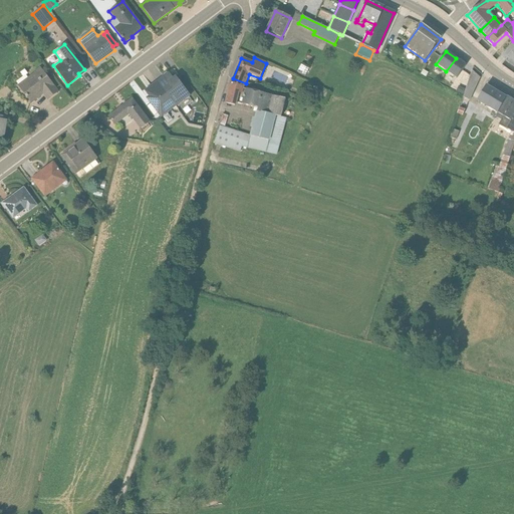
[(456,58),(446,71),(456,79),(466,65),(456,58)]
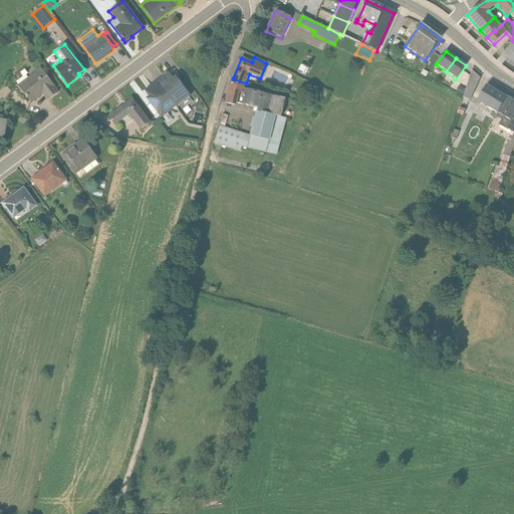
[(301,64),(297,72),(304,75),(308,68),(301,64)]
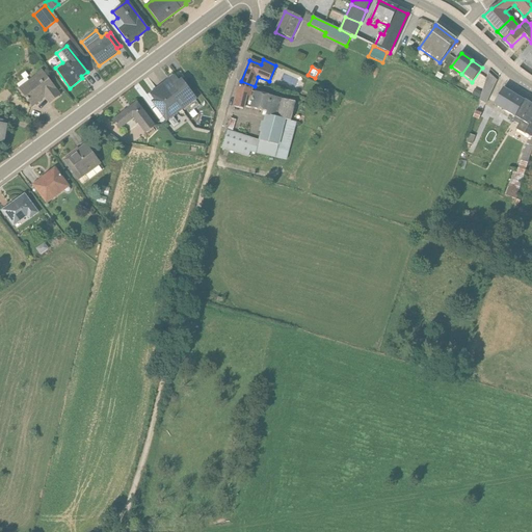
[(35,76),(18,88),(28,102),(28,101),(32,107),(41,101),(40,99),(44,96),(49,103),(60,96),(41,70),(34,75),(35,76)]
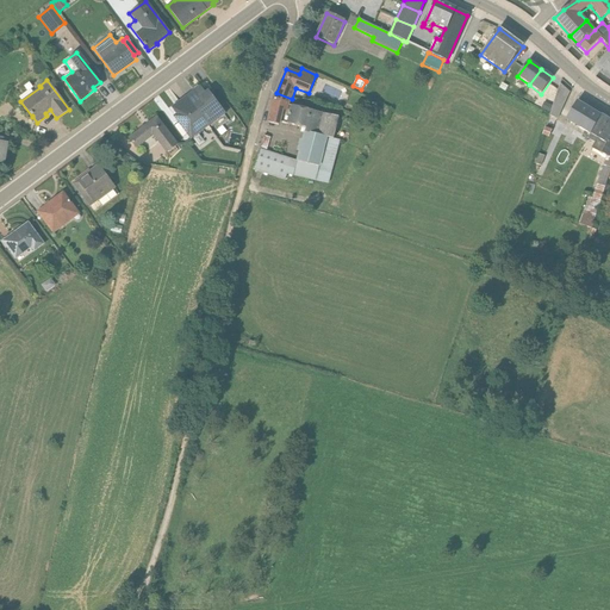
[(560,85),(549,117),(556,120),(570,93),(560,85)]
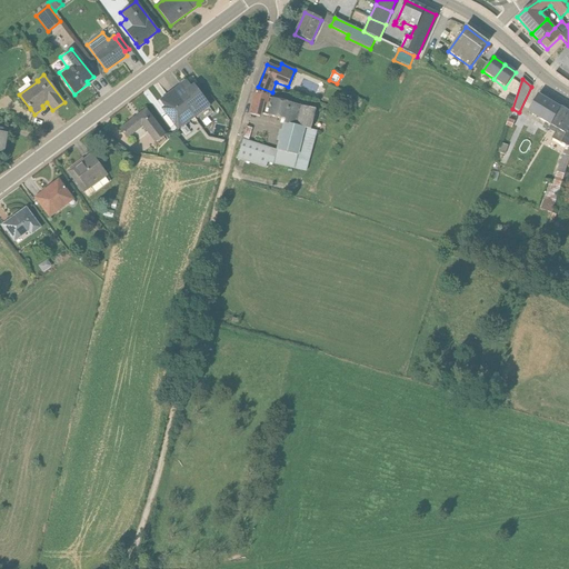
[(180,85),(172,90),(195,118),(210,106),(195,86),(192,88),(188,82),(181,87),(180,85)]
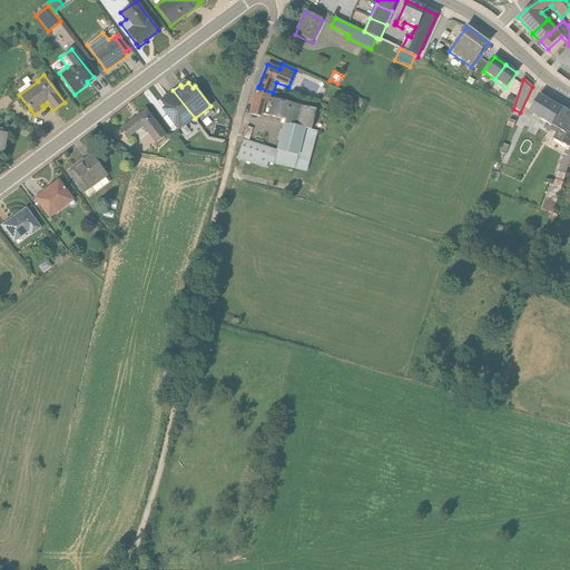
[(190,112),(173,90),(166,96),(167,97),(161,101),(166,108),(163,109),(178,130),(189,121),(186,117),(190,112)]
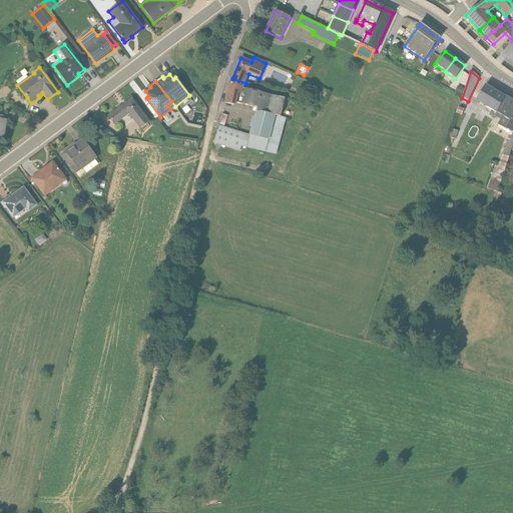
[(241,105),(245,89),(243,89),(229,85),(225,103),(235,106),(236,103),(241,105)]
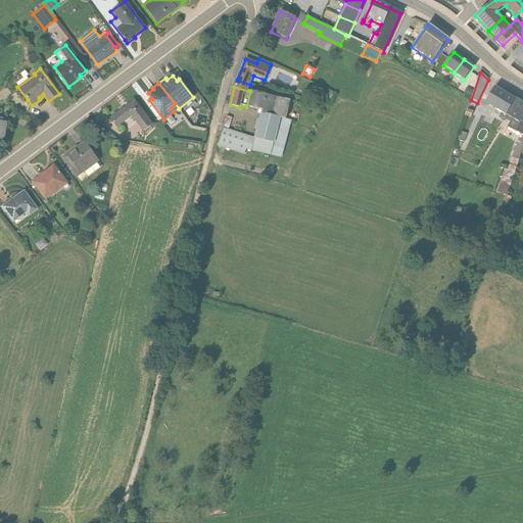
[(506,115),(515,99),(494,87),(484,103),(506,115)]
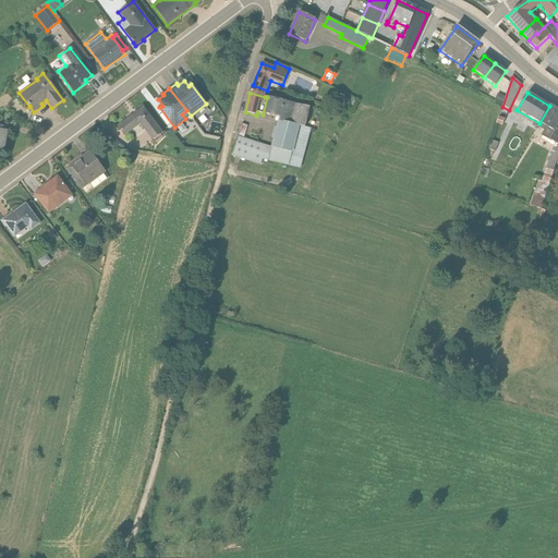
[(497,94),(494,99),(501,104),(505,97),(497,94)]
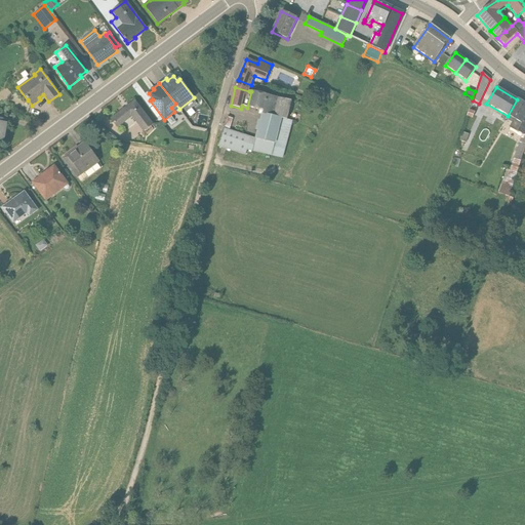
[(229,131),(224,129),(218,146),(245,155),(247,151),(282,159),(292,121),(287,120),(291,102),(251,91),(247,108),(264,111),(255,139),(229,131)]
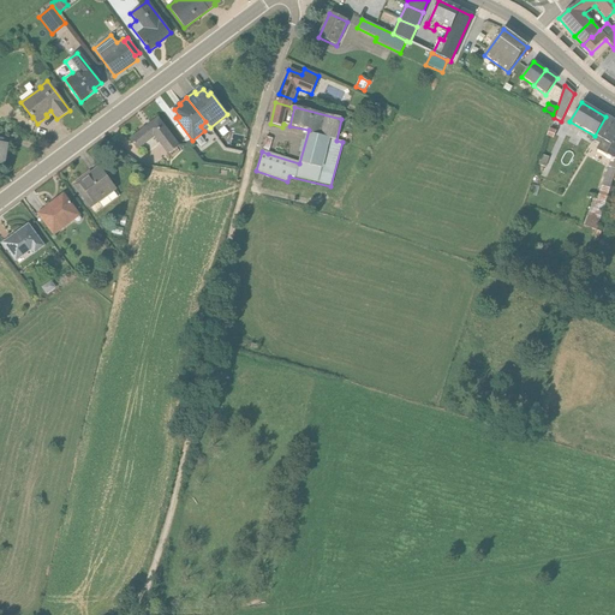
[(614,123),(605,117),(595,136),(591,141),(599,144),(596,150),(611,157),(597,199),(593,198),(584,227),(596,231),(613,181),(614,174),(614,123)]
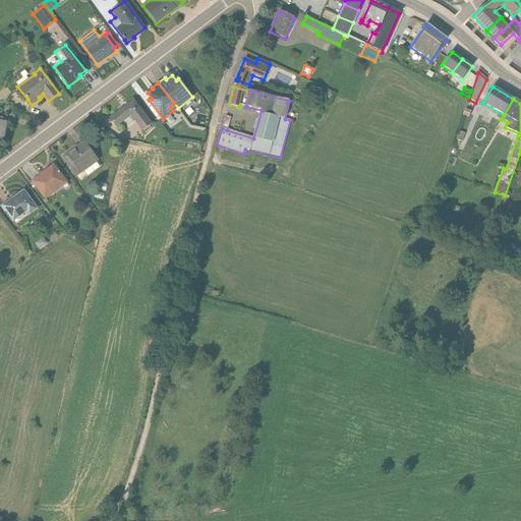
[(133,101),(110,118),(117,127),(130,117),(142,131),(152,124),(133,101)]
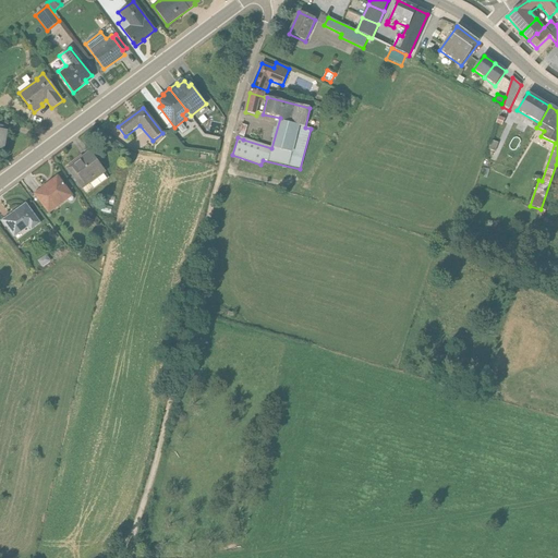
[(238,137),(243,140),(247,126),(242,124),(238,137)]
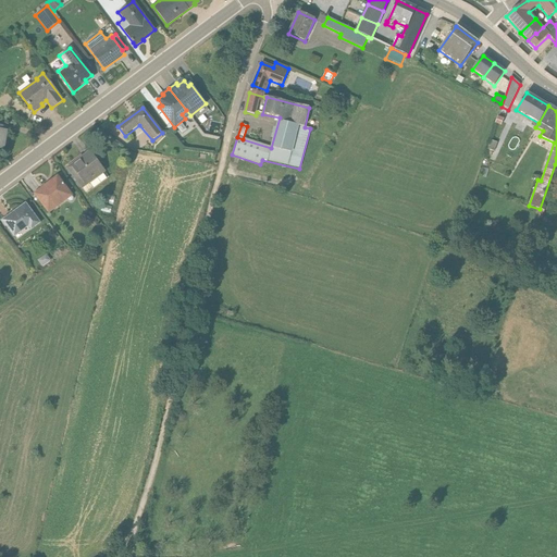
[(490,140),(487,150),(494,152),(497,143),(490,140)]
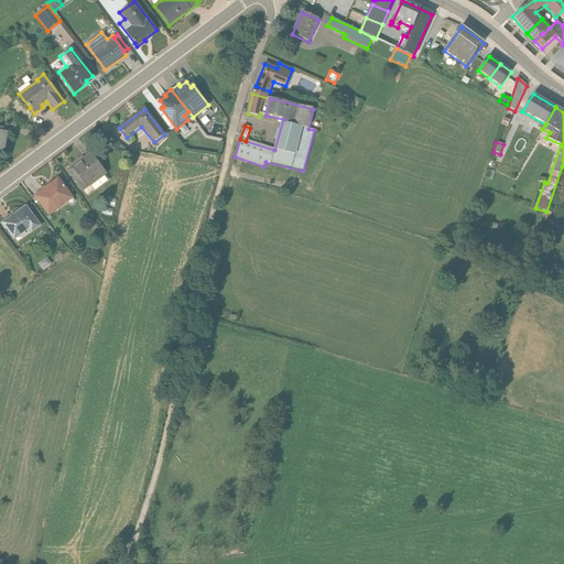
[(91,186),(95,191),(108,182),(105,176),(107,175),(90,154),(72,167),(87,188),(91,186)]
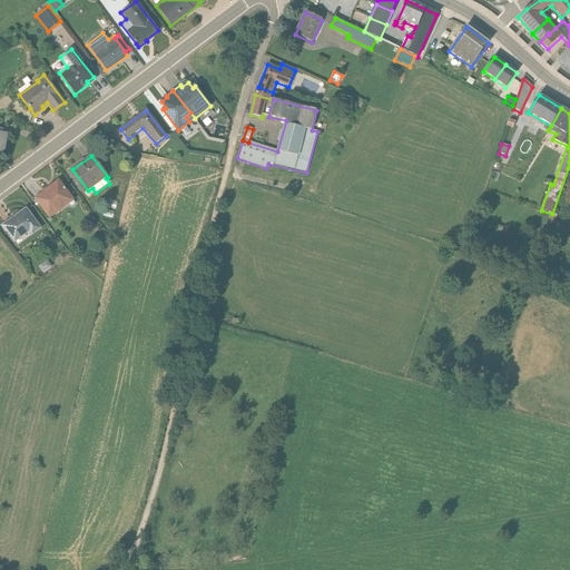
[(88,190),(72,169),(68,173),(84,195),(85,194),(88,198),(96,193),(92,188),(88,190)]
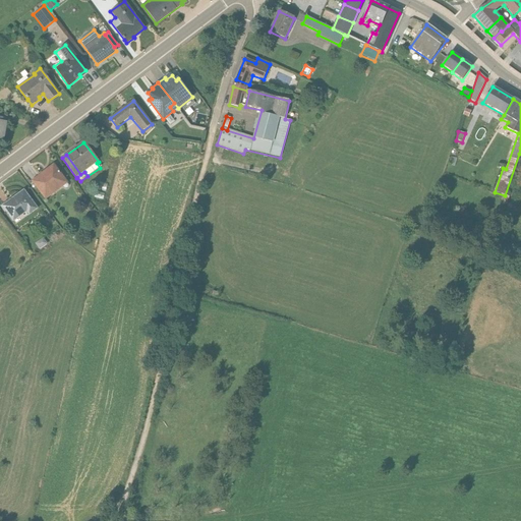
[(41,178),(40,177),(33,182),(46,200),(67,184),(55,168),(41,178)]
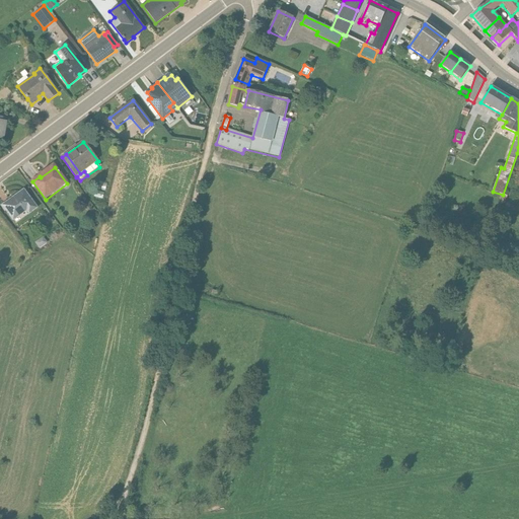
[(10,201),(3,206),(14,221),(26,212),(29,215),(38,210),(23,191),(13,199),(13,200),(11,202),(10,201)]
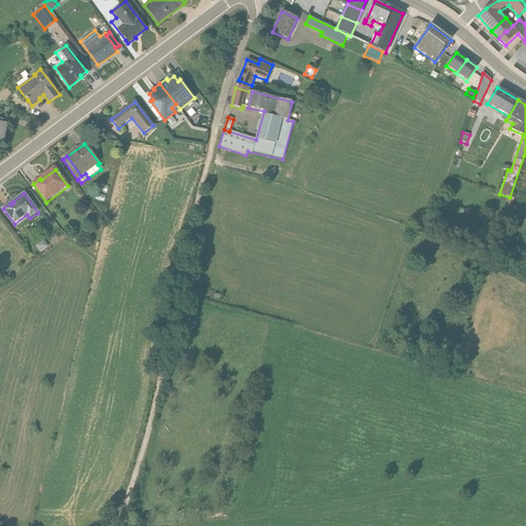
[(97,194),(95,200),(104,202),(105,196),(97,194)]
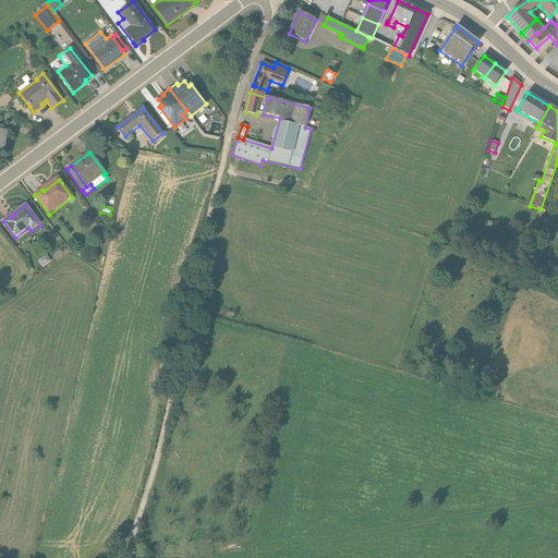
[(46,256),(38,262),(43,268),(51,263),(46,256)]
